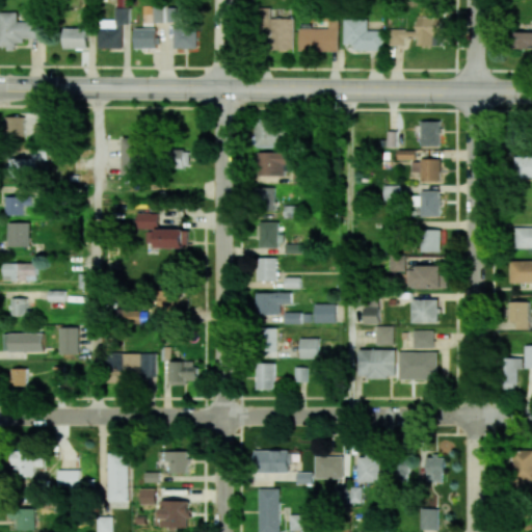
[(124,48),(124,24),(130,24),(130,0),(116,0),(117,28),(99,28),(99,48),(124,48)]
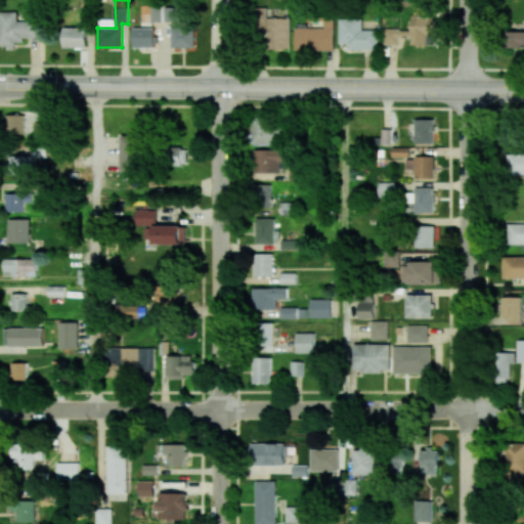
[(151,22),(175,23),(175,6),(151,5),(151,22)]
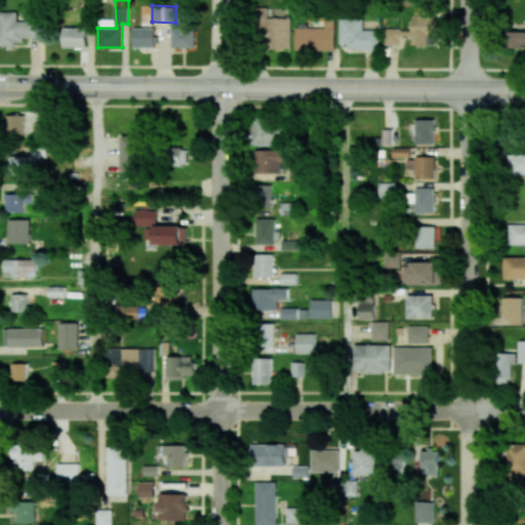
[(290,17),(268,18),(268,7),(257,8),(258,30),(269,30),(269,49),(291,48),(290,17)]
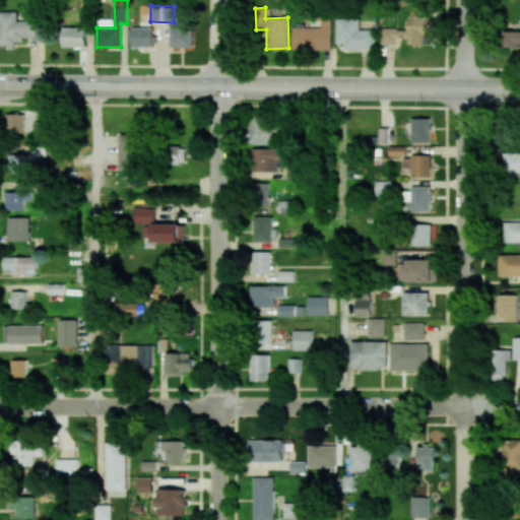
[(0,47),(15,47),(15,39),(40,39),(40,20),(16,20),(16,11),(0,11),(0,47)]
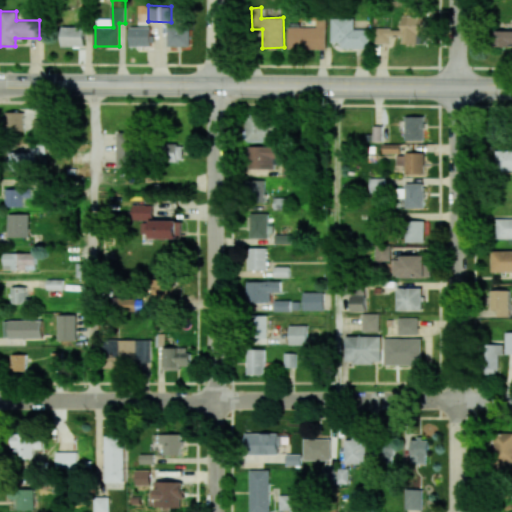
[(426,44),(427,16),(403,15),(403,29),(376,28),(376,43),(390,44),(390,36),(403,36),(403,43),(426,44)]
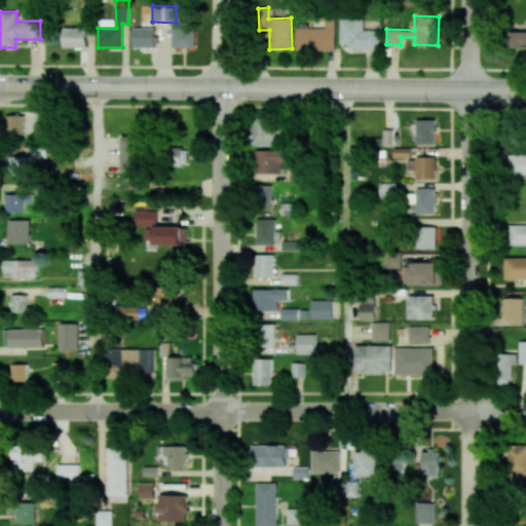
[(296,28),(297,50),(336,50),(335,19),(326,19),(326,28),(296,28)]
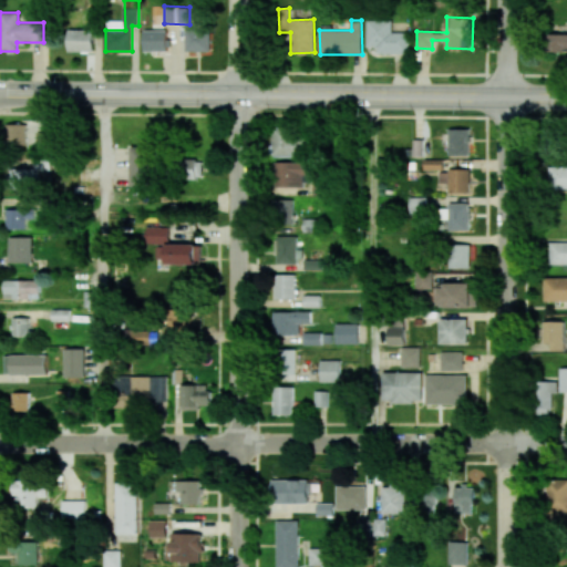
[(392,20),(368,20),(368,47),(378,48),(378,53),(410,54),(410,32),(392,32),(392,20)]
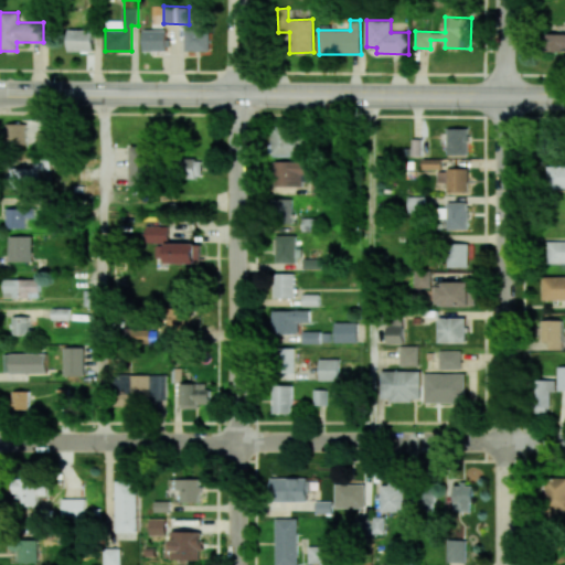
[(211,30),(184,29),(184,51),(210,51),(211,30)]
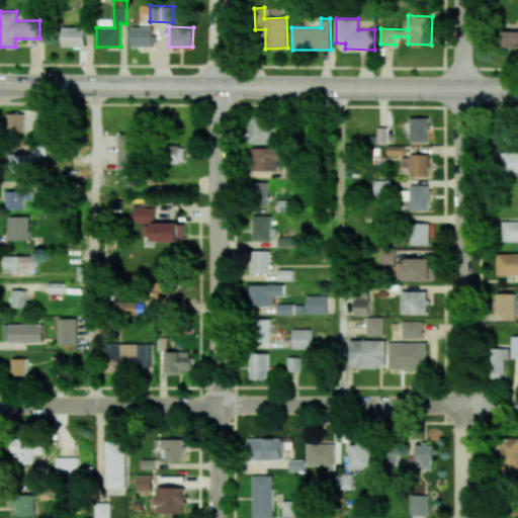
[(63,47),(86,48),(86,27),(63,27),(63,47)]
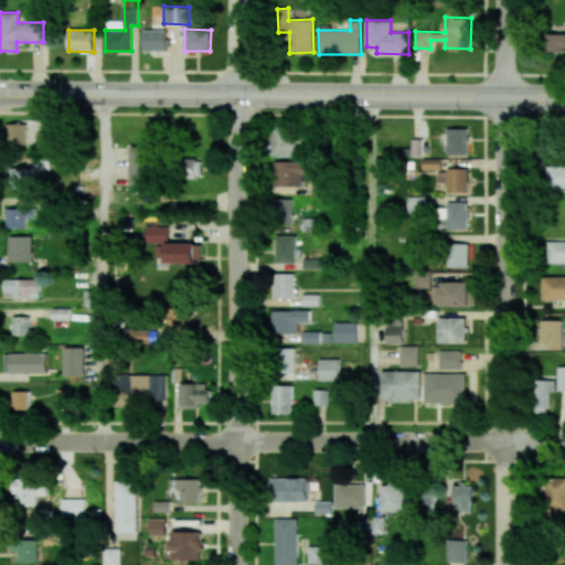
[(142,51),(167,51),(167,30),(144,30),(142,51)]
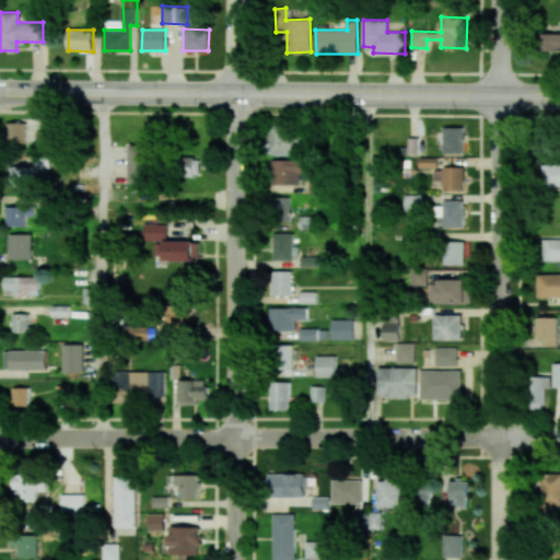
[(559,50),(559,32),(544,31),(543,50),(559,50)]
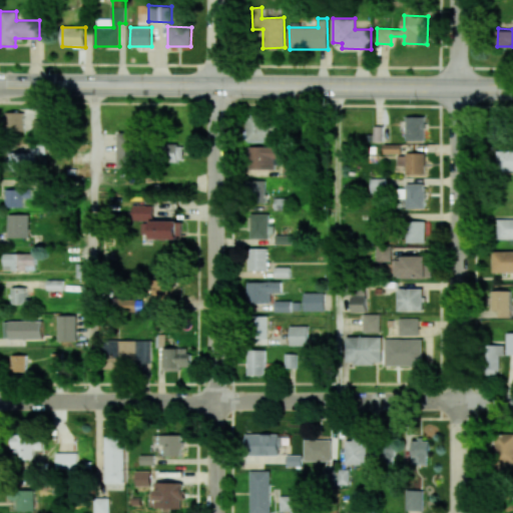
[(25,119),(25,112),(6,112),(6,130),(34,130),(34,120),(25,119)]
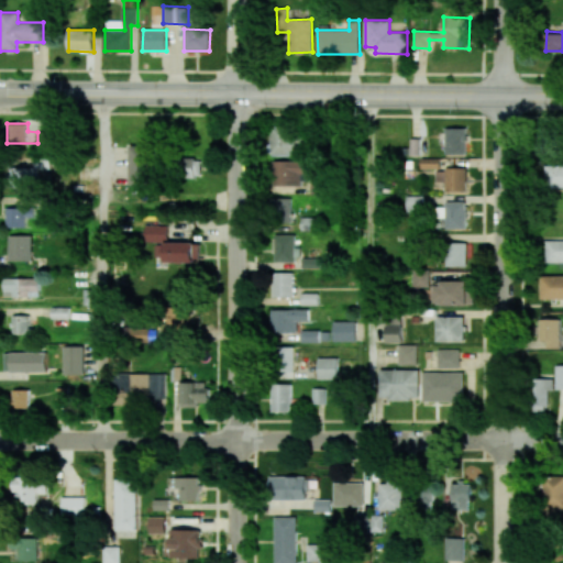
[(445,154),(466,154),(466,128),(446,128),(445,154)]
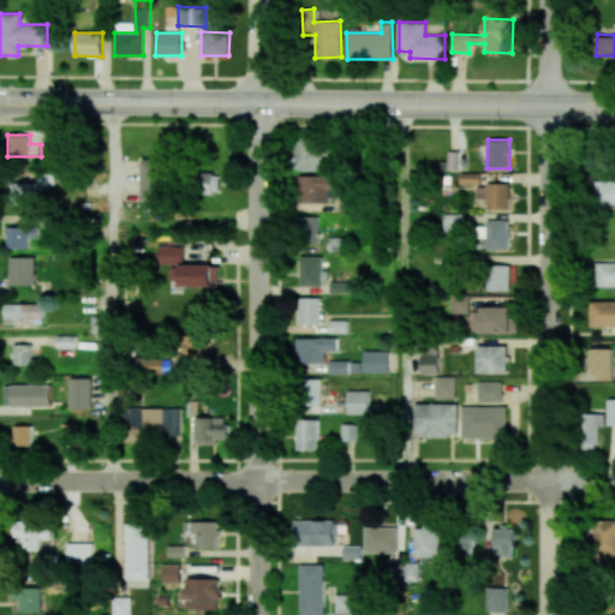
[(330,171),(330,141),(297,141),(296,169),(330,171)]
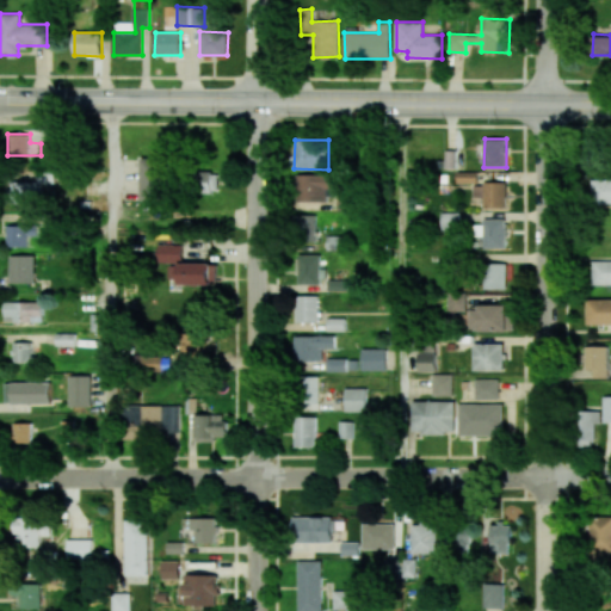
[(141,202),(164,201),(162,156),(140,158),(141,202)]
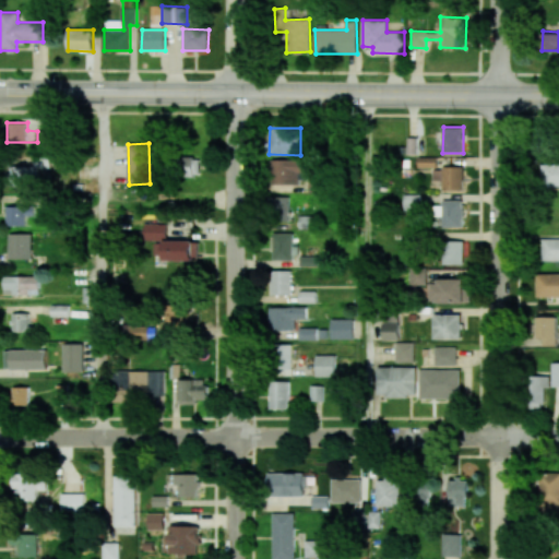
[(11,186),(38,187),(38,167),(50,167),(51,157),(35,156),(35,166),(11,166),(11,186)]
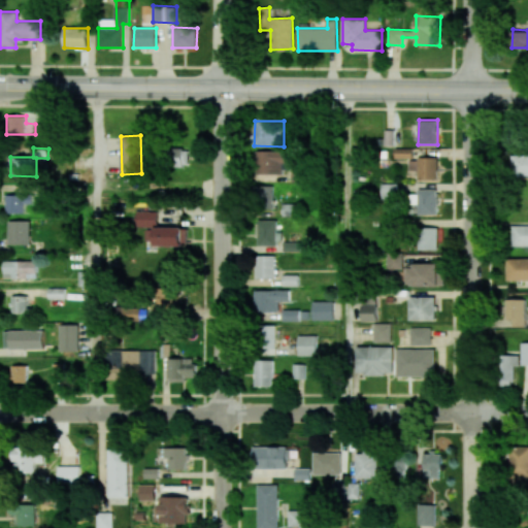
[(189,166),(189,149),(172,149),(172,166),(189,166)]
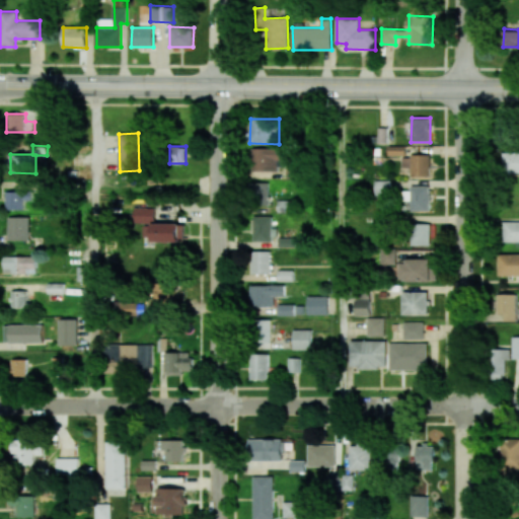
[(251,170),(283,170),(283,148),(251,148),(251,170)]
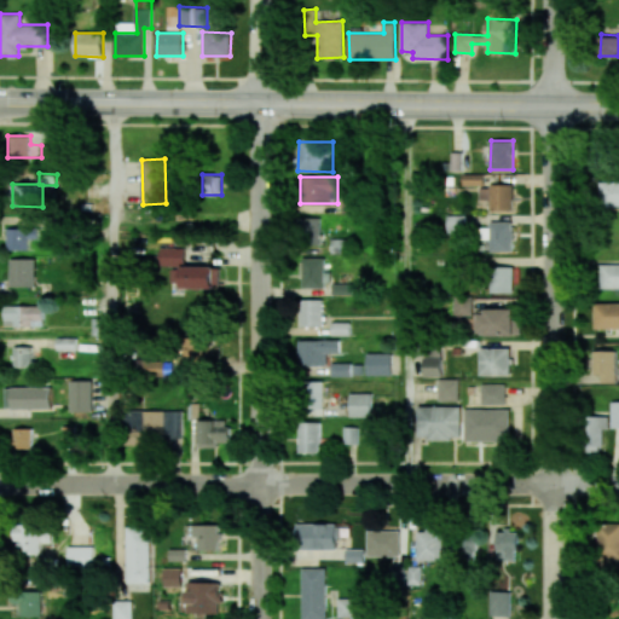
[(618,181),(600,181),(599,206),(618,206),(618,181)]
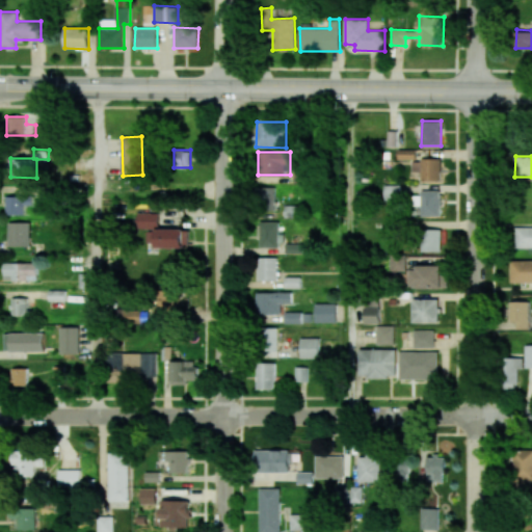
[(441,181),(441,160),(414,159),(413,171),(422,171),(422,180),(441,181)]
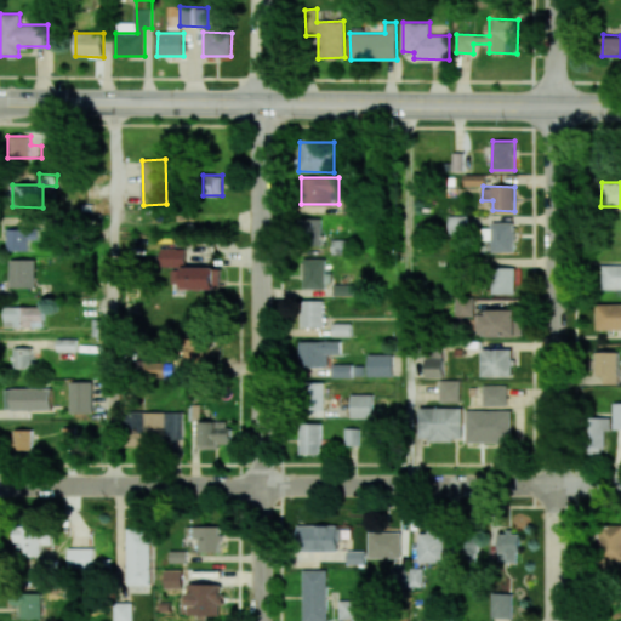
[(467,216),(448,216),(449,233),(467,233),(467,216)]
